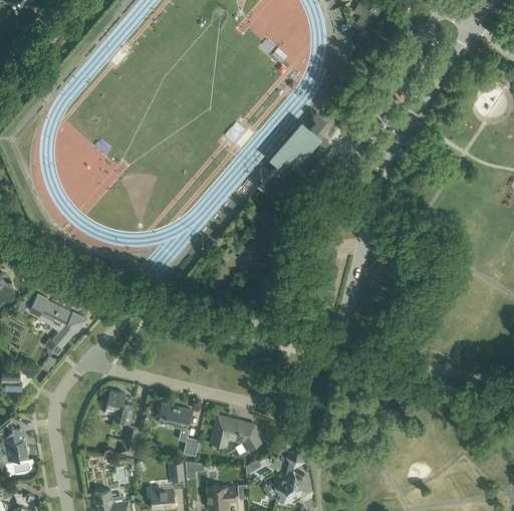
[(26,6),(29,3),(30,4),(33,0),(6,0),(5,1),(15,10),(14,11),(16,13),(17,12),(21,15),(27,8),(26,6)]
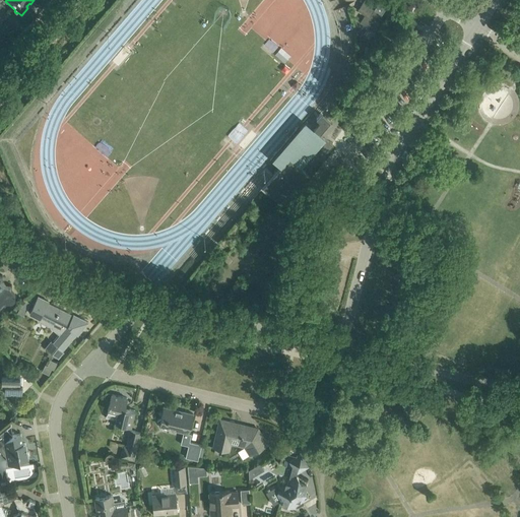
[(386,8),(379,4),(375,11),(379,14),(382,16),(386,8)]
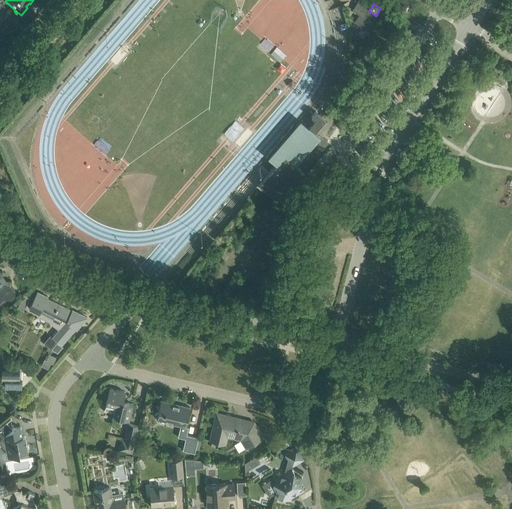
[(278,204),(289,191),(287,189),(292,183),(293,184),(294,185),(295,185),(295,184),(296,184),(305,174),(304,173),(328,146),(314,134),(325,122),(315,114),(311,119),(314,122),(308,129),(300,122),(268,159),(276,166),(258,187),(278,204)]
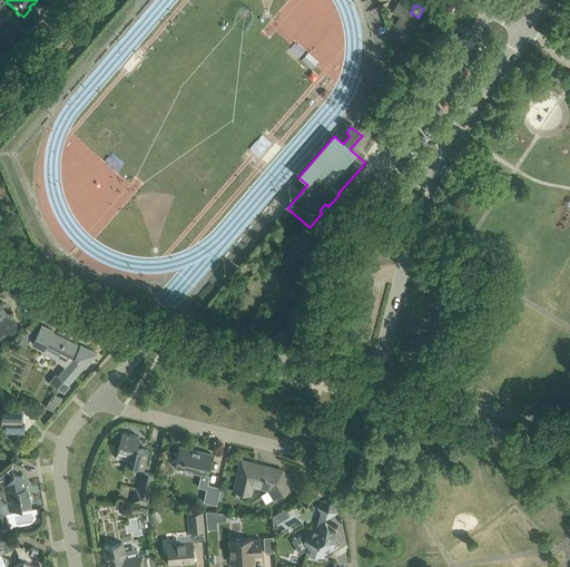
[(0,332),(1,332),(6,336),(7,336),(12,336),(12,338),(17,332),(17,326),(12,321),(13,315),(7,315),(2,311),(2,304),(0,304),(0,332)]
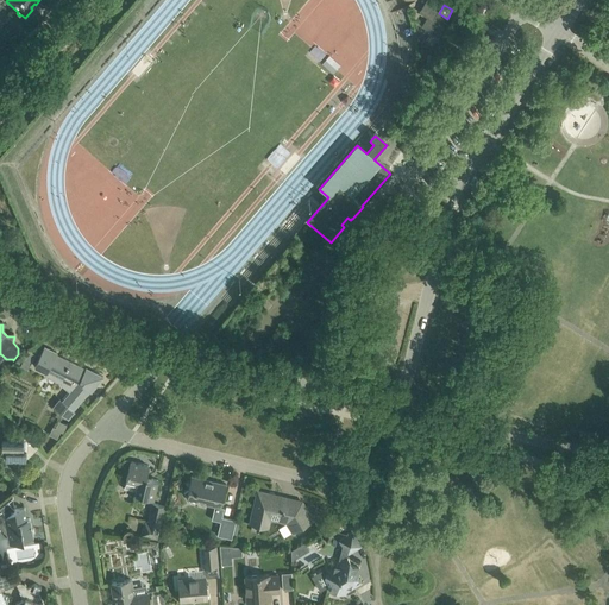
[(39,360),(35,370),(48,376),(45,379),(58,385),(60,383),(64,385),(63,389),(70,395),(63,404),(62,404),(61,402),(54,410),(58,414),(62,416),(68,422),(74,415),(73,414),(94,389),(95,390),(104,380),(93,375),(92,376),(62,361),(56,358),(57,355),(44,350),(39,360)]
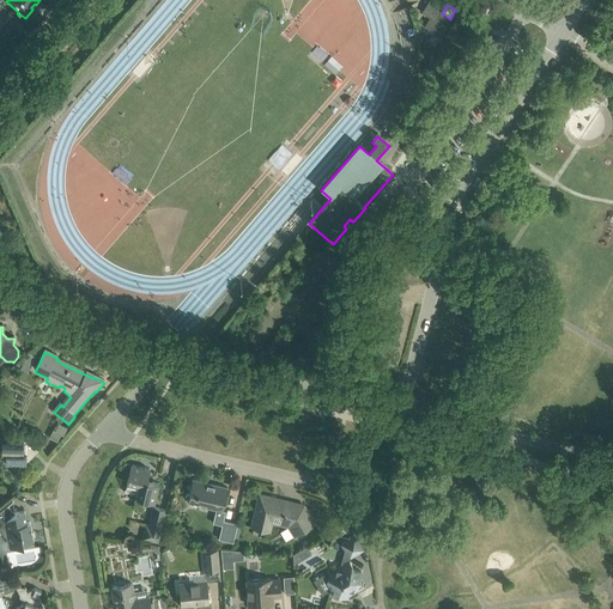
[(61,444),(67,428),(58,425),(52,440),(61,444)]
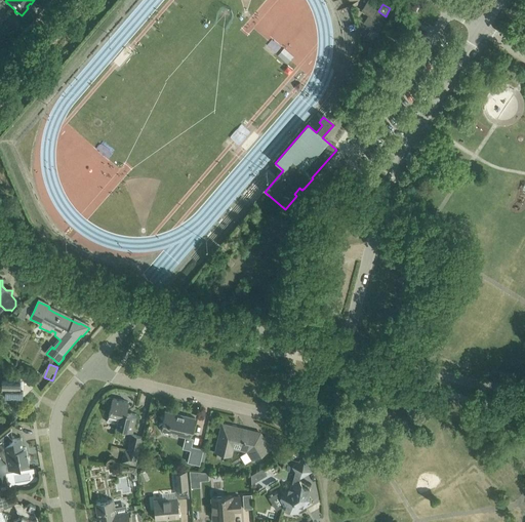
[(2,382),(1,394),(5,394),(5,399),(23,400),(34,389),(27,382),(21,375),(13,383),(2,382)]
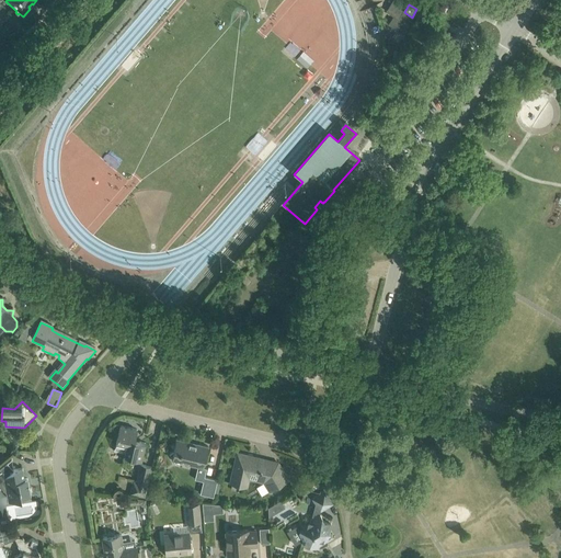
[(124,458),(141,463),(146,445),(135,443),(137,432),(121,429),(114,453),(125,456),(124,458)]
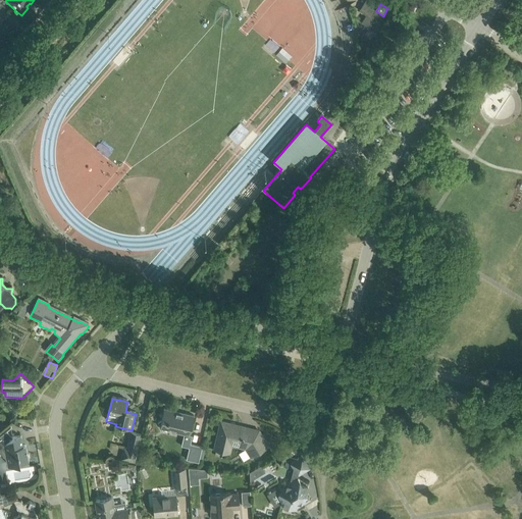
[(161,423),(158,425),(160,428),(160,429),(161,430),(164,433),(167,431),(176,433),(176,435),(184,436),(189,437),(190,437),(192,428),(194,418),(184,416),(184,418),(176,416),(176,414),(164,411),(162,421),(161,423)]
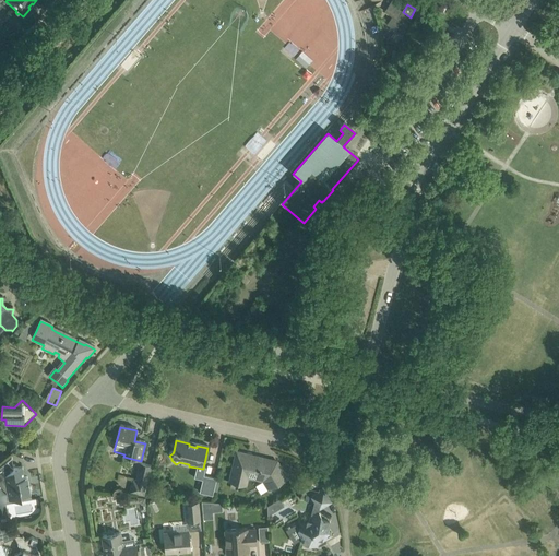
[(239,486),(241,477),(263,483),(269,492),(290,478),(284,469),(272,475),(262,461),(239,456),(236,458),(234,469),(229,484),(239,486)]
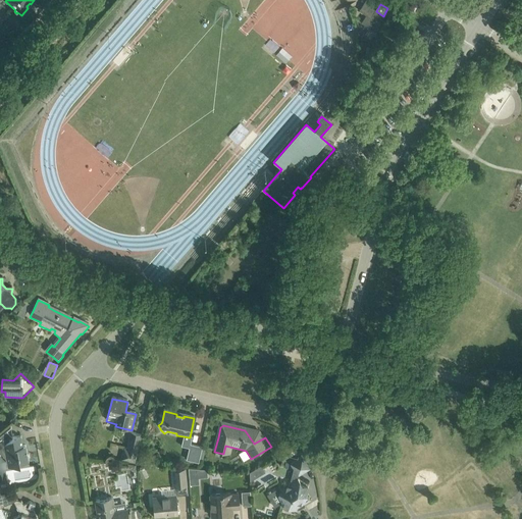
[(6,432),(0,437),(0,454),(12,469),(20,467),(20,465),(29,463),(25,448),(23,449),(21,438),(13,439),(12,439),(6,432)]
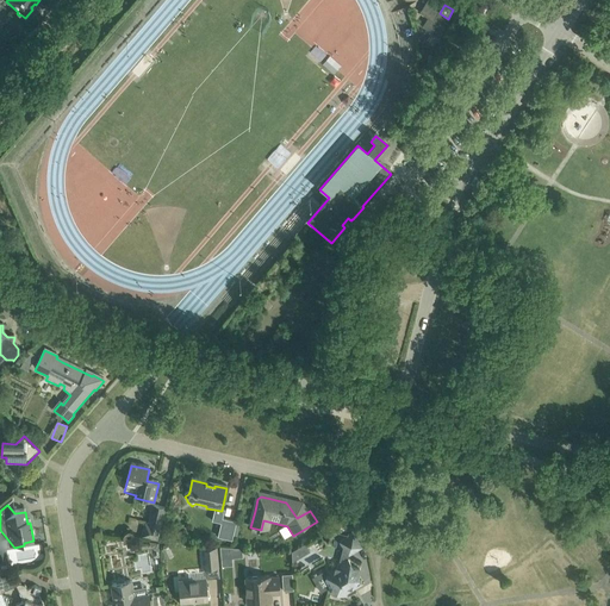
[(153,507),(148,526),(144,525),(141,539),(157,543),(166,510),(153,507)]
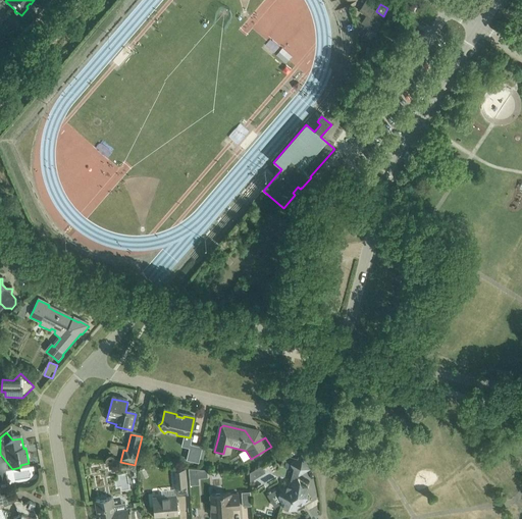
[(190,450),(187,461),(199,465),(200,461),(203,451),(203,449),(191,446),(190,446),(190,450)]
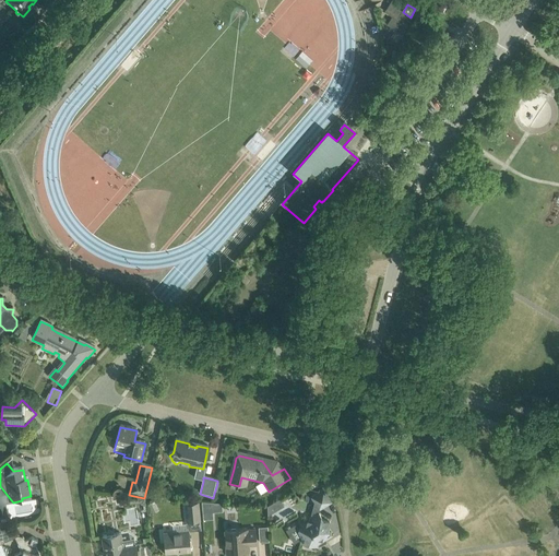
[(314,498),(311,500),(314,505),(319,512),(331,505),(323,493),(314,498)]
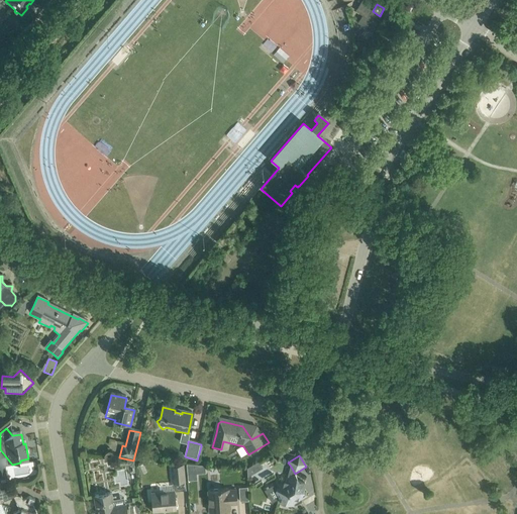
[(197,482),(196,476),(205,475),(205,468),(187,466),(188,483),(197,482)]
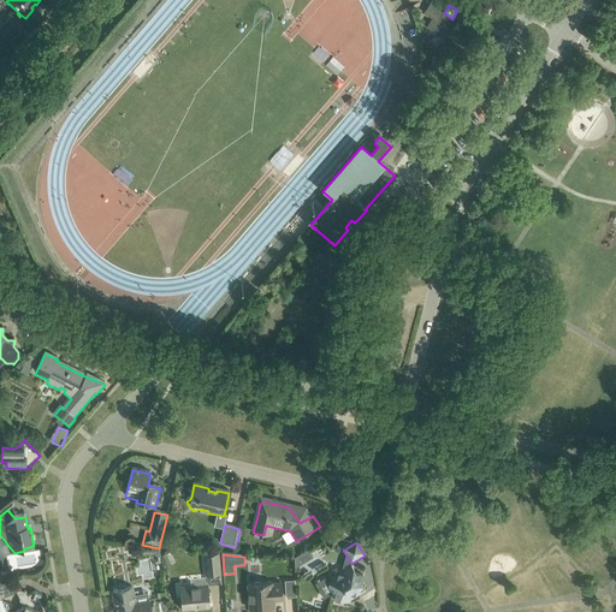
[(206,577),(221,576),(219,556),(203,557),(206,577)]
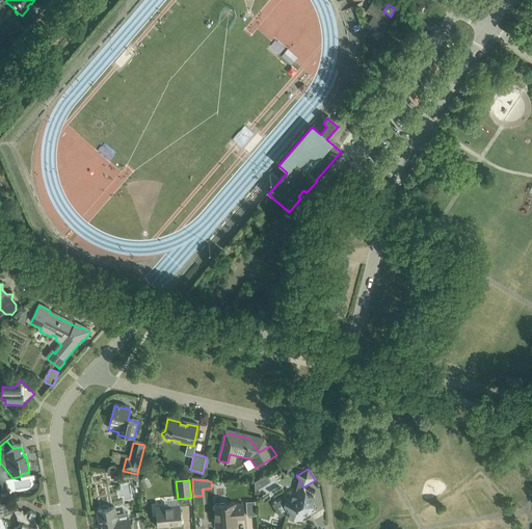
[(286,501),(284,507),(287,513),(287,514),(285,525),(287,519),(301,523),(302,519),(310,514),(312,505),(314,499),(308,498),(302,490),(295,495),(290,498),(287,497),(286,501)]
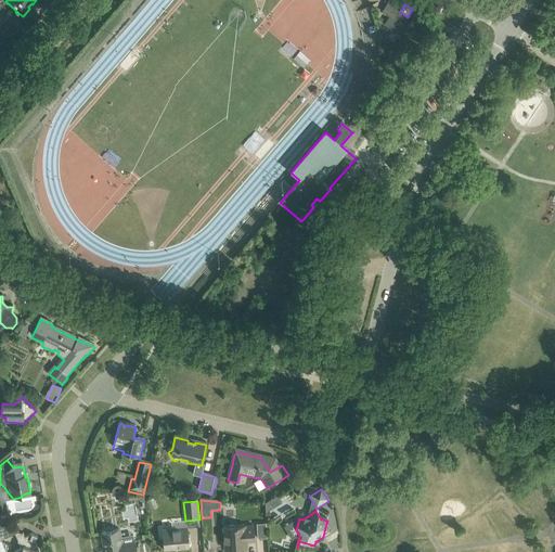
[(0,528),(0,542),(4,541),(15,536),(20,534),(17,525),(0,528)]
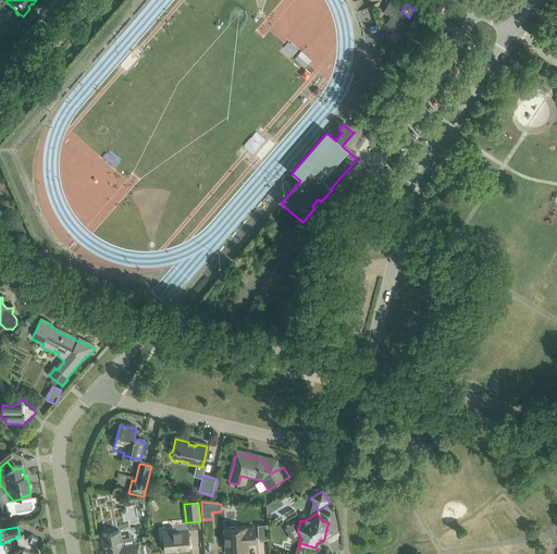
[(255,530),(246,530),(246,529),(224,531),(225,543),(225,553),(237,553),(248,552),(247,545),(256,545),(255,534),(255,530)]
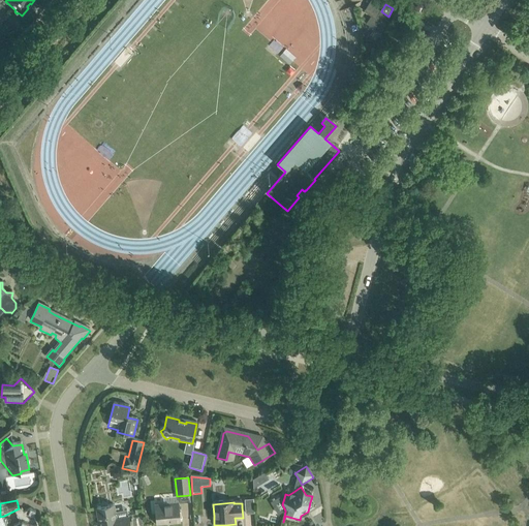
[(180,524),(180,514),(179,505),(155,506),(157,525),(168,525),(180,524)]
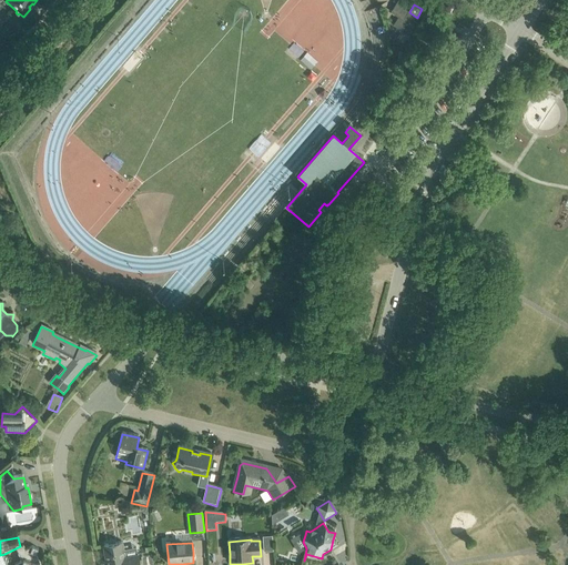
[(107,562),(109,562),(109,564),(140,564),(139,558),(138,554),(125,556),(123,544),(103,547),(107,562)]
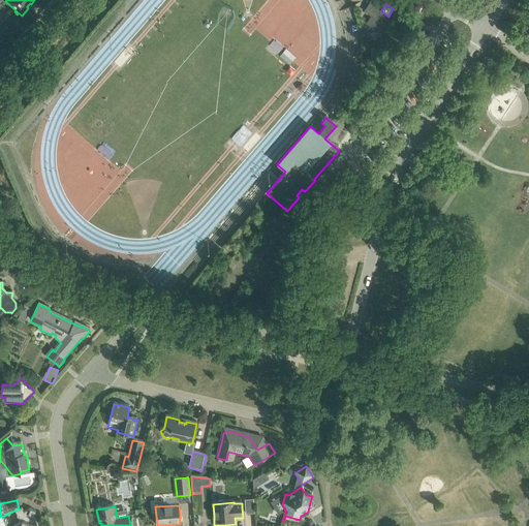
[(21,524),(19,525),(37,525),(34,519),(36,513),(30,511),(18,517),(21,524)]
